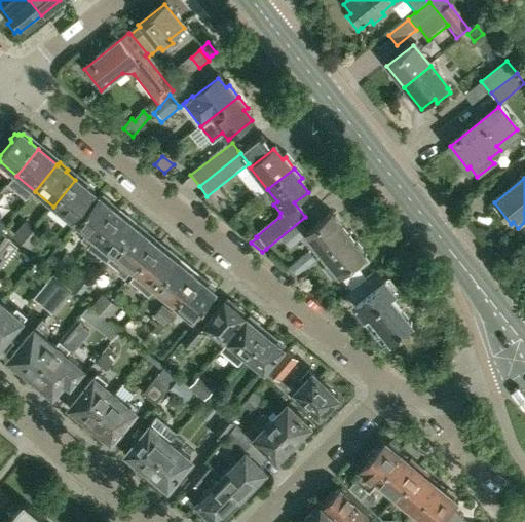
[(75,180),(53,207),(72,222),(95,195),(91,193),(94,191),(85,184),(83,186),(75,180)]
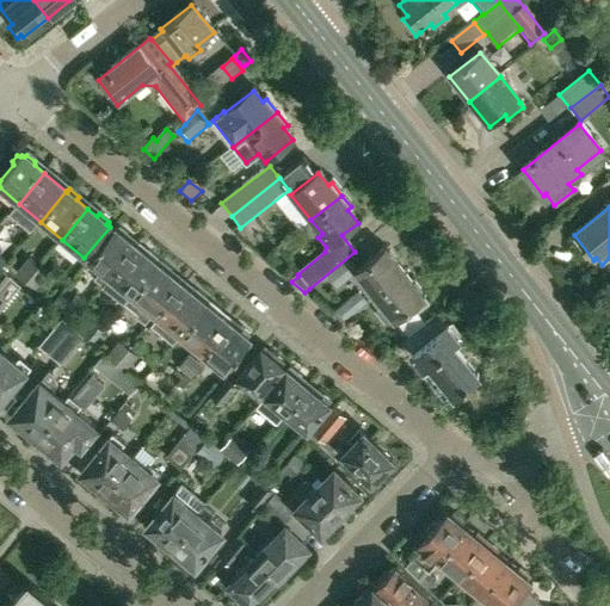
[(114,229),(87,260),(93,266),(91,270),(98,276),(93,282),(94,283),(103,290),(104,289),(111,280),(136,248),(125,239),(128,236),(118,228),(116,230),(114,229)]
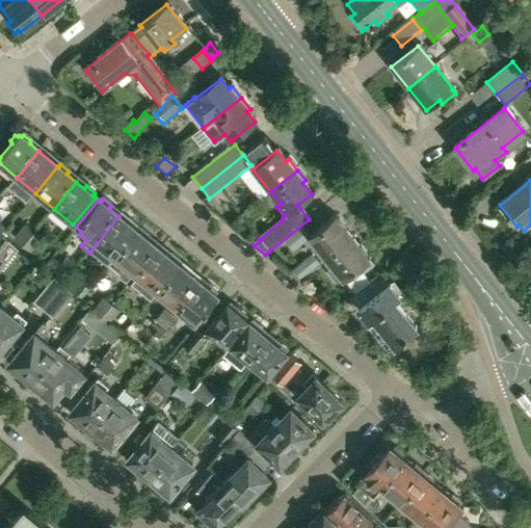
[(90,252),(89,253),(95,258),(108,268),(109,266),(115,260),(138,232),(135,229),(136,227),(129,220),(127,222),(118,216),(97,244),(90,252)]
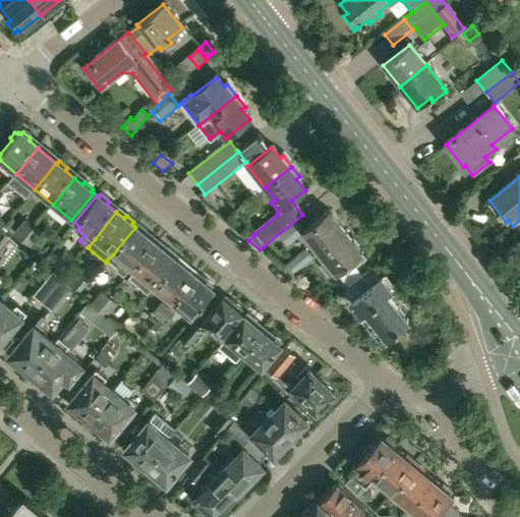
[(303,232),(302,233),(303,234),(319,253),(344,234),(328,213),(303,232)]
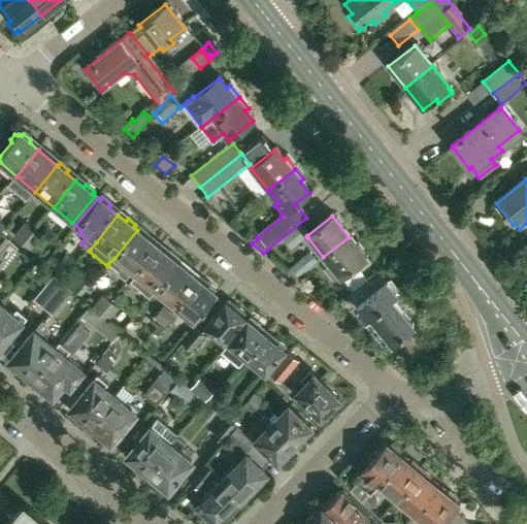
[(24,225),(12,238),(22,246),(33,232),(24,225)]
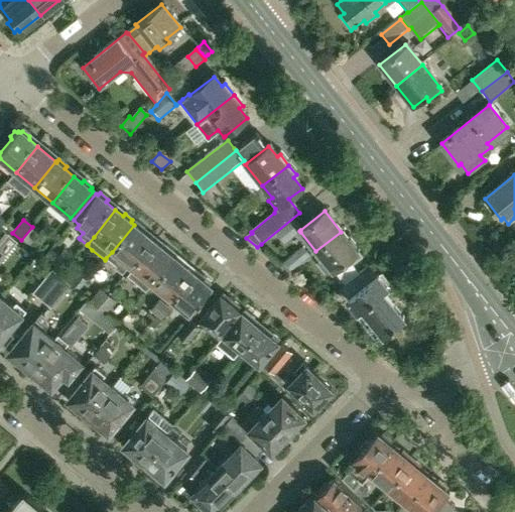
[(292,221),(275,235),(283,245),(300,232),(299,231),(300,230),(292,221)]
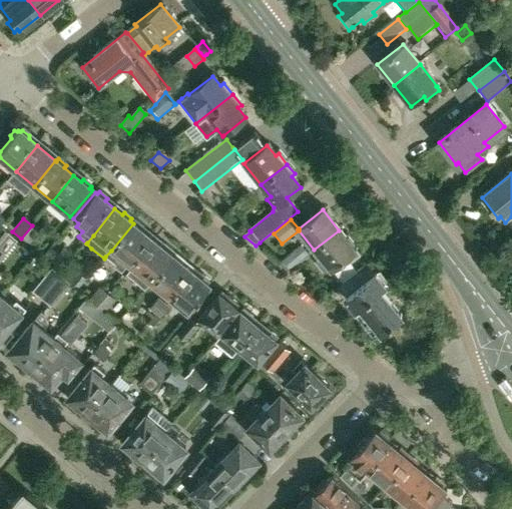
[(111,250),(105,257),(115,266),(112,268),(120,275),(128,266),(131,268),(131,267),(153,239),(141,230),(143,228),(135,221),(133,223),(111,250)]
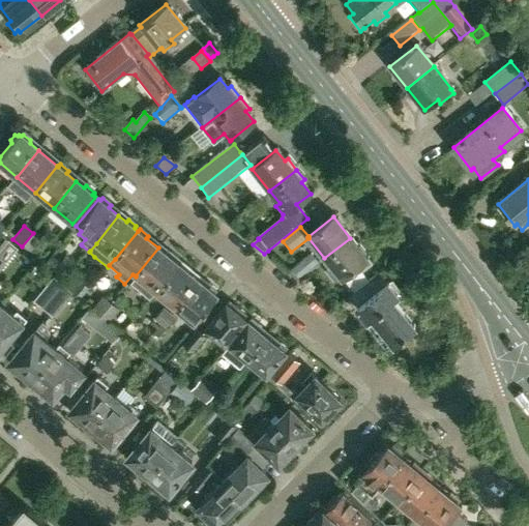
[(33,233),(22,246),(30,254),(41,240),(33,233)]
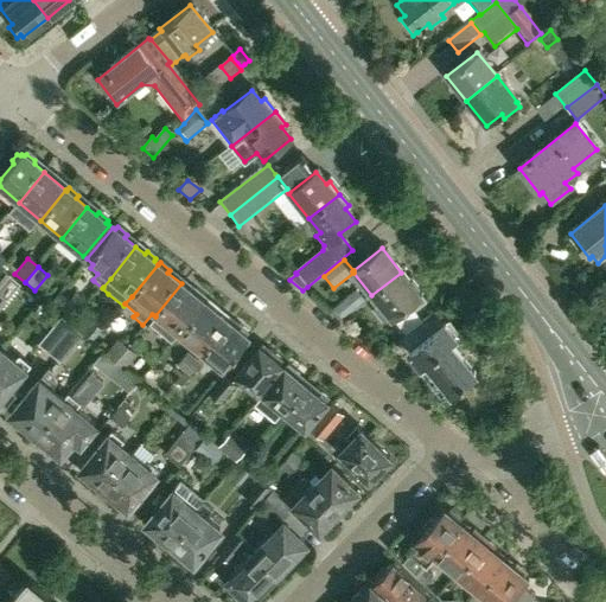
[(0,268),(0,292),(5,286),(5,287),(11,280),(10,279),(12,277),(0,268)]
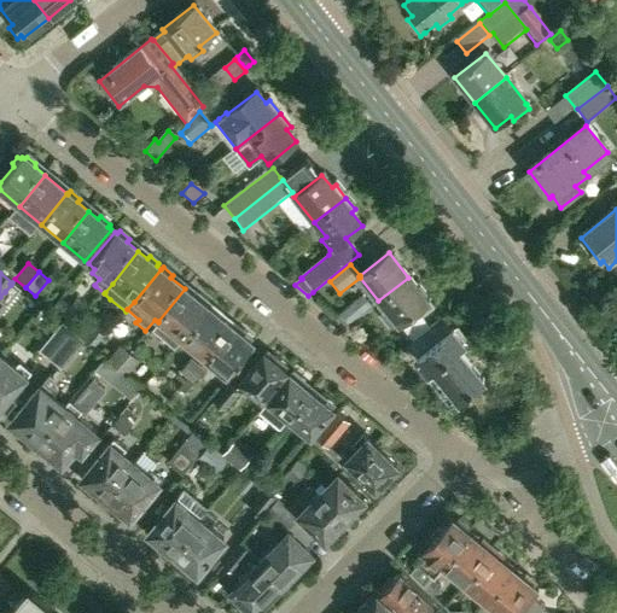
[(408,278),(378,301),(397,326),(414,311),(419,317),(432,308),(428,302),(408,278)]
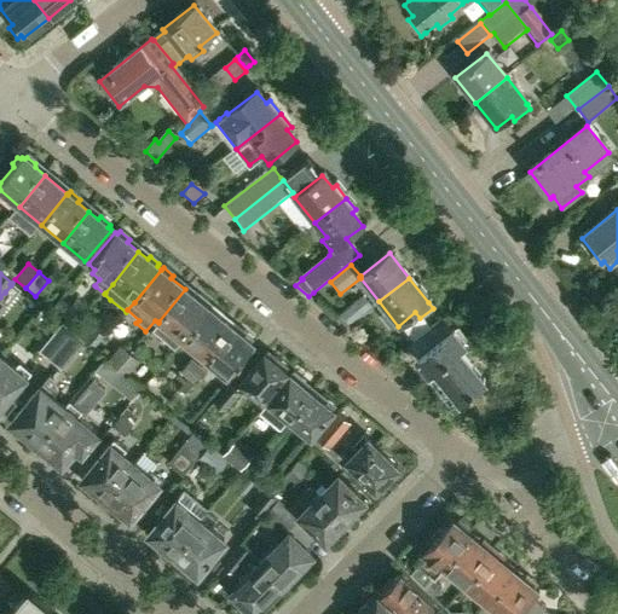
[(11,285),(5,293),(13,299),(19,291),(11,285)]
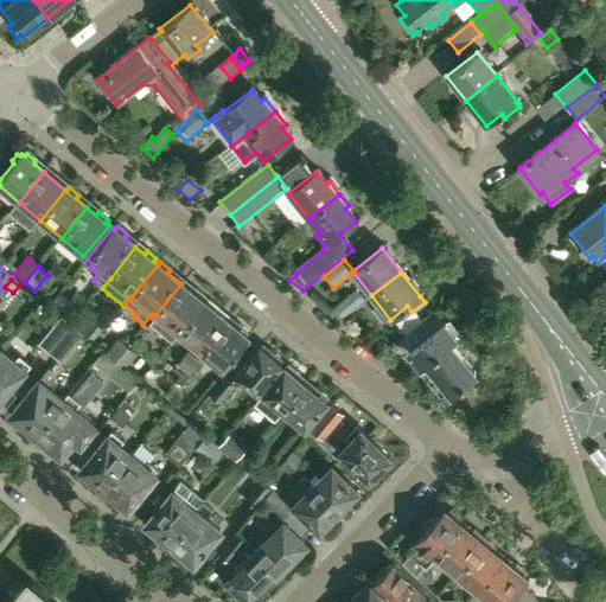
[(155,316),(150,322),(160,330),(165,324),(179,335),(205,303),(203,301),(204,299),(195,290),(192,293),(182,283),(155,315),(155,316)]
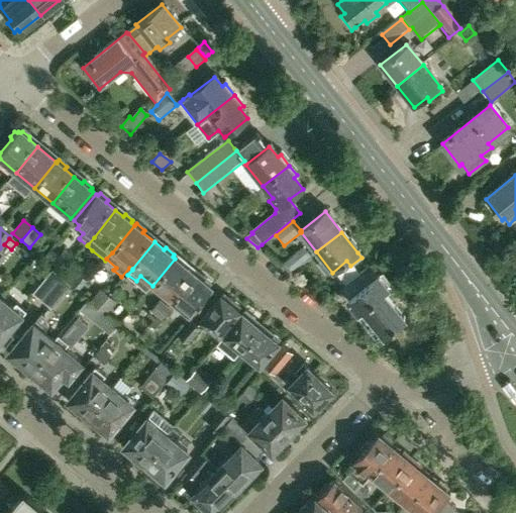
[(303,249),(293,258),(296,262),(299,260),(302,264),(310,258),(303,249)]
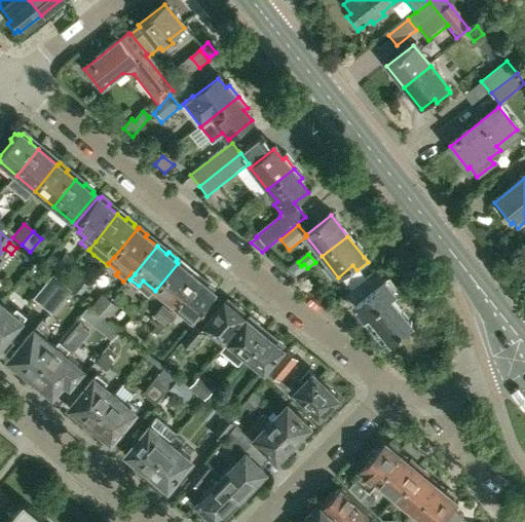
[(50,255),(43,264),(61,277),(73,263),(65,256),(60,262),(50,255)]
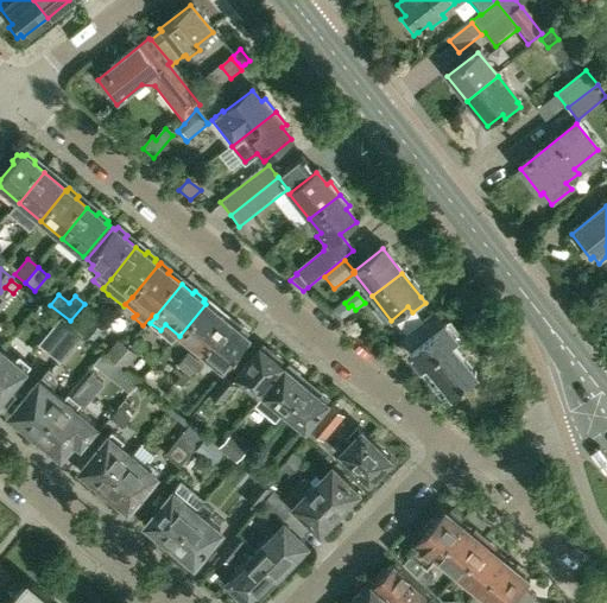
[(206,304),(179,336),(202,354),(227,322),(216,312),(217,310),(208,303),(207,305),(206,304)]
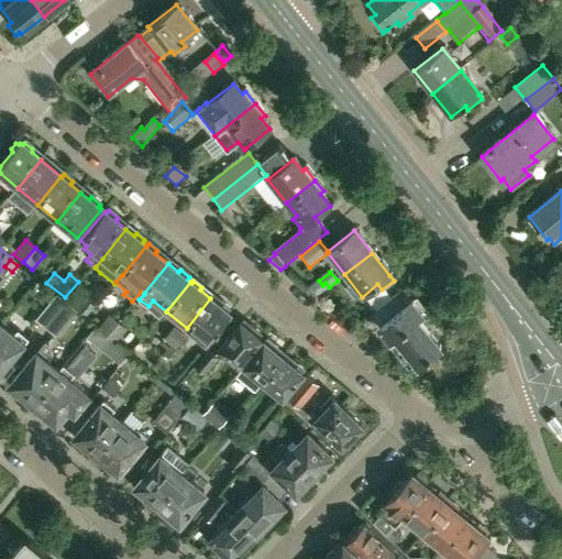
[(319,281),(306,292),(315,299),(329,287),(326,283),(322,285),(319,281)]
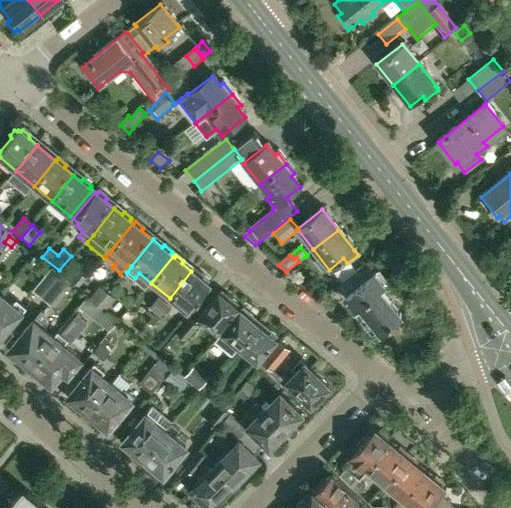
[(363,264),(336,285),(345,297),(344,298),(354,310),(359,306),(380,333),(401,317),(380,290),(384,286),(375,274),(373,276),(363,264)]
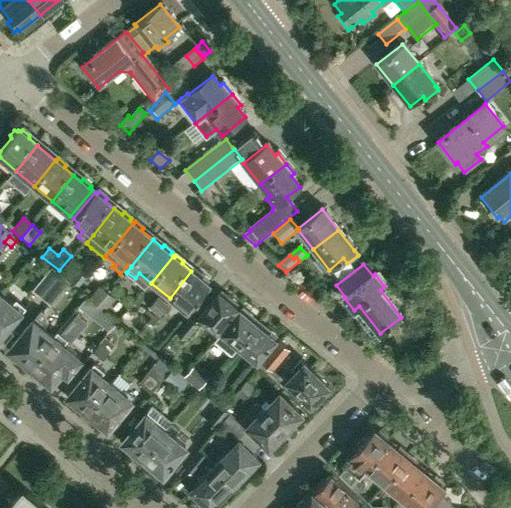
[(51,270),(32,293),(34,295),(41,300),(60,277),(51,270)]
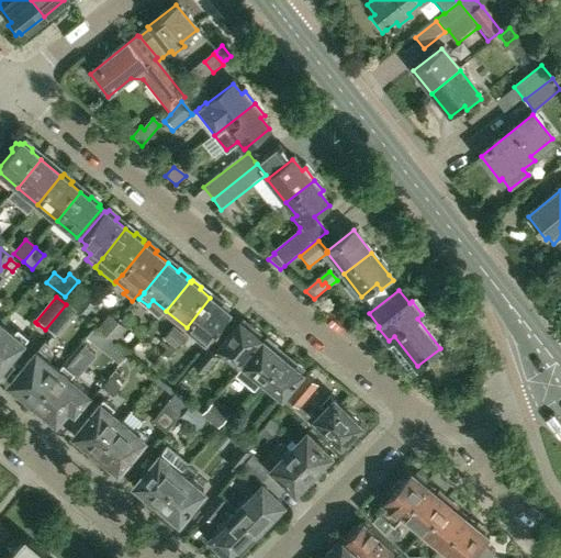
[(210,298),(187,327),(206,344),(231,314),(226,311),(228,309),(220,301),(217,303),(210,298)]
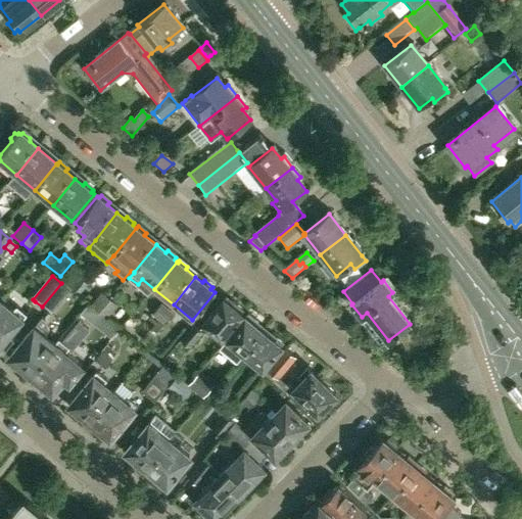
[(79,279),(70,290),(79,297),(88,286),(79,279)]
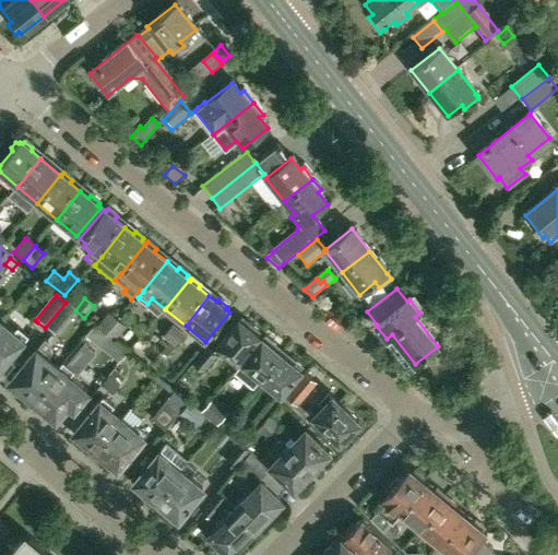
[(66,303),(45,328),(55,337),(75,311),(66,303)]
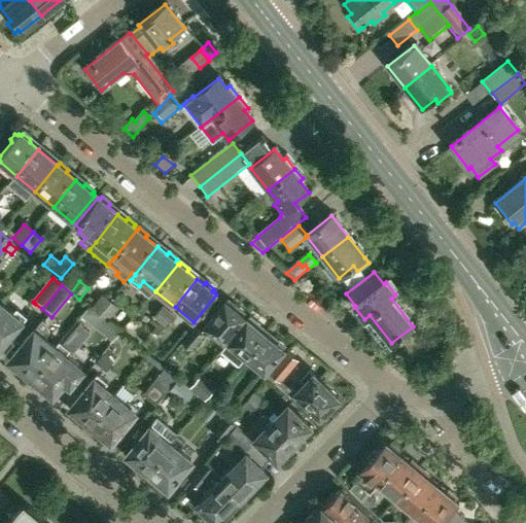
[(102,297),(91,309),(100,316),(109,306),(111,304),(104,298),(102,297)]
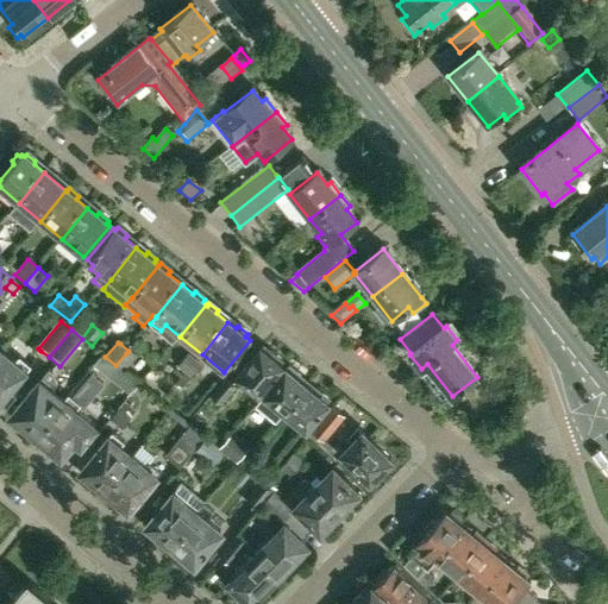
[(259,348),(236,378),(257,396),(282,367),(280,365),(282,363),(270,353),(268,356),(259,348)]
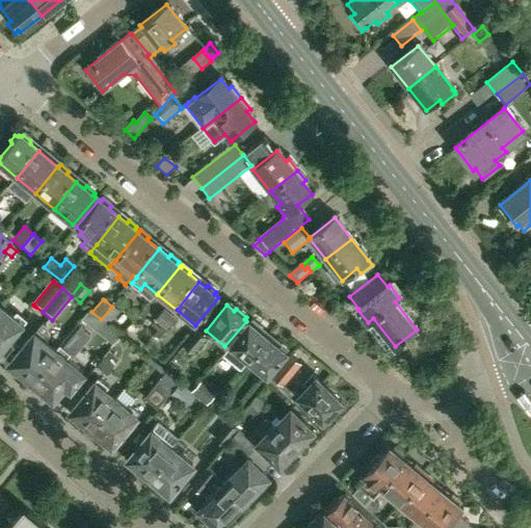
[(110,309),(101,319),(107,324),(107,325),(108,326),(120,313),(112,307),(110,309)]
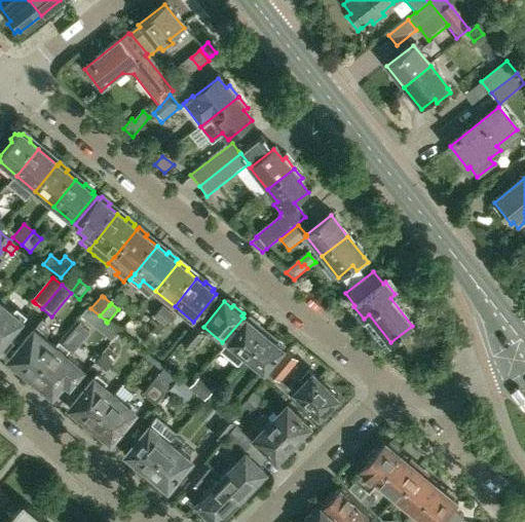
[(0,306),(0,345),(4,340),(6,342),(22,324),(26,318),(15,309),(11,315),(0,306)]
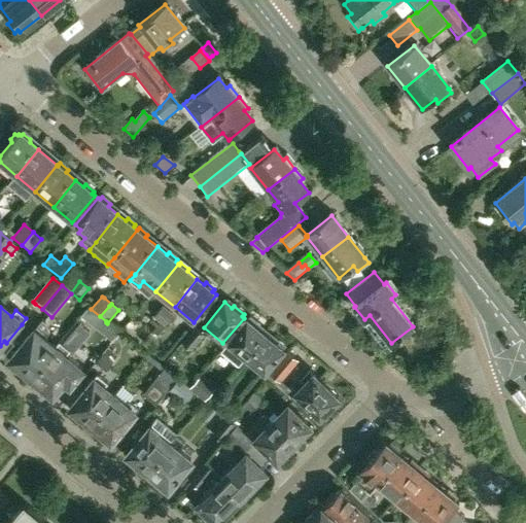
[(162,308),(152,319),(160,325),(169,314),(162,308)]
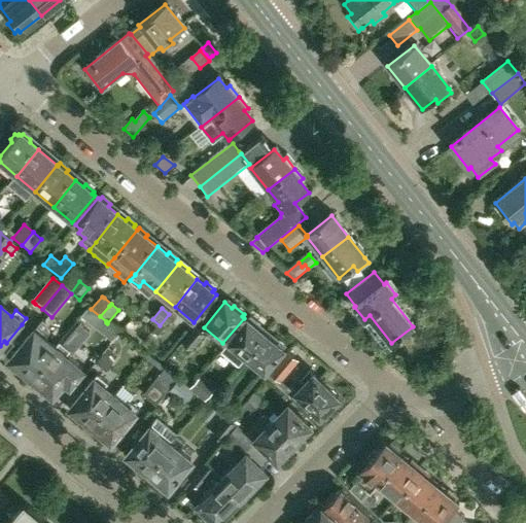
[(169,314),(160,325),(165,330),(174,319),(169,314)]
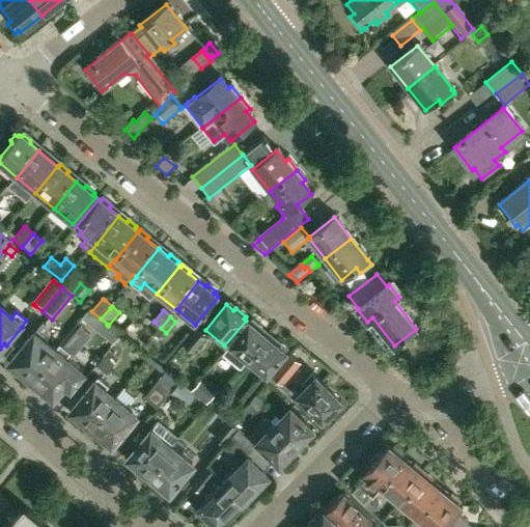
[(249,323),(229,347),(248,362),(267,337),(259,331),(260,329),(251,321),(249,323)]
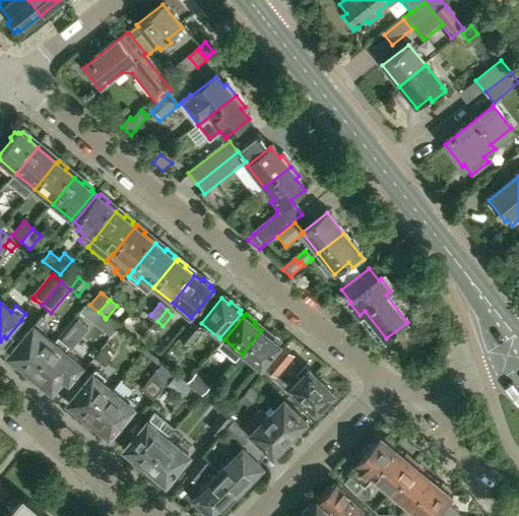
[(17,347),(10,356),(18,363),(18,367),(25,373),(29,372),(30,373),(52,345),(43,337),(47,331),(43,321),(40,319),(40,318),(31,328),(16,347),(17,347)]
